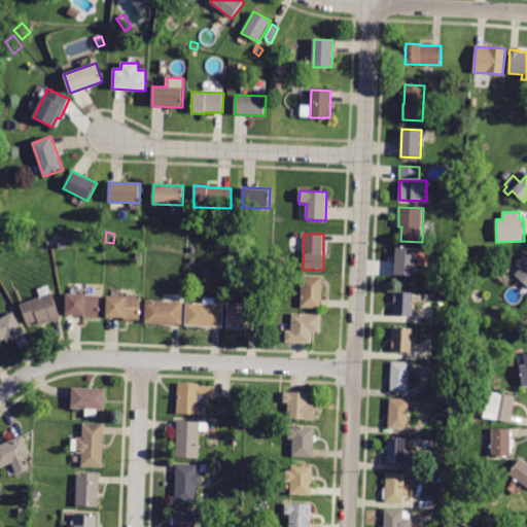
[(396,247),(416,248),(415,276),(395,275),(396,247)]
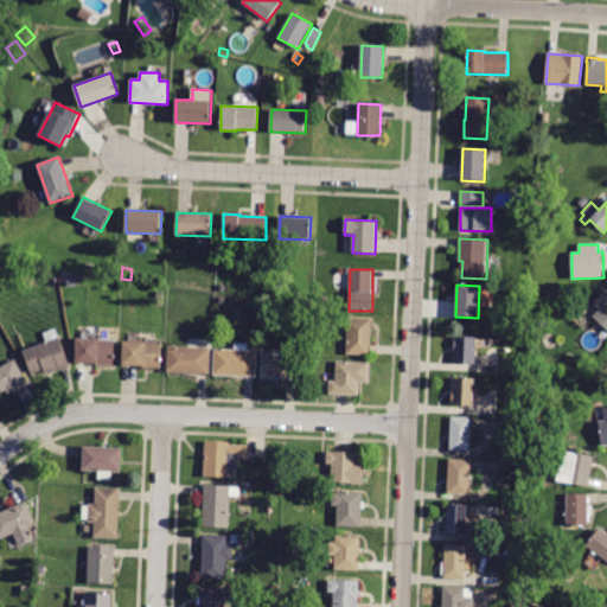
[(165,301),(155,299),(158,289),(167,291),(165,301)]
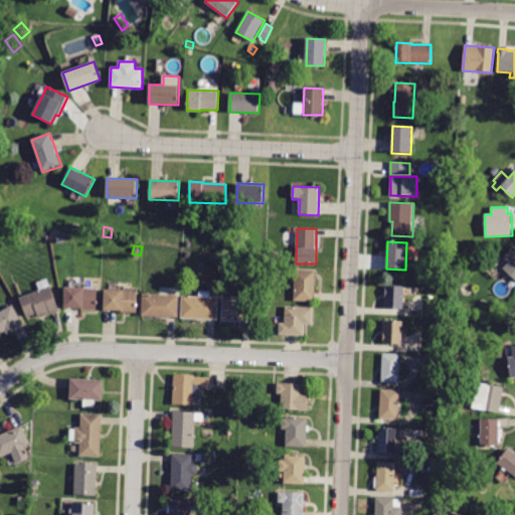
[(514,279),(503,269),(508,264),(503,260),(514,247),(514,279)]
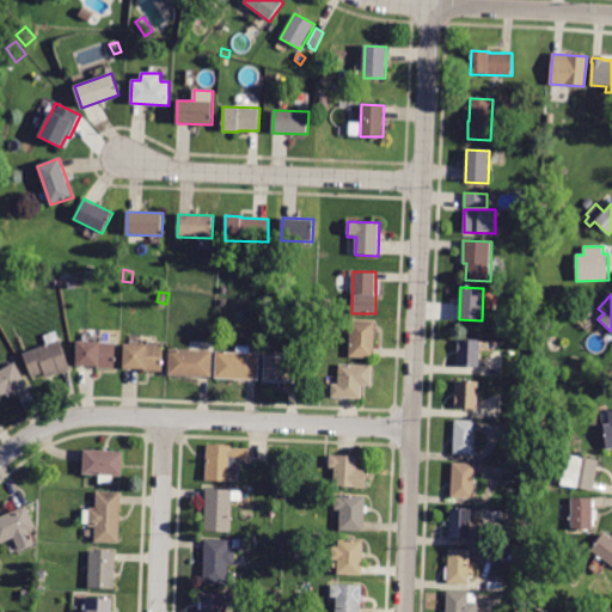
[(350,320),(375,322),(374,359),(349,357),(350,320)]
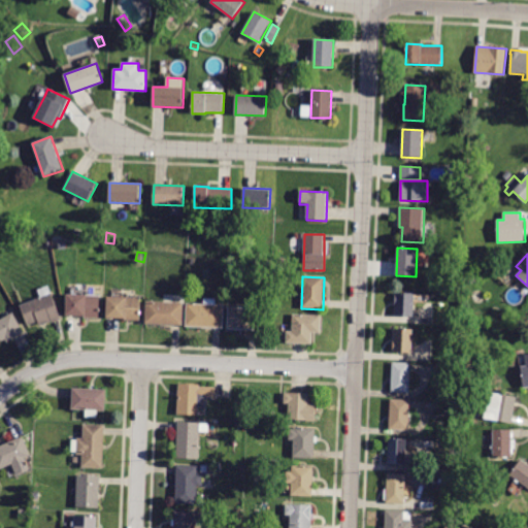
[(40,327),(38,322),(28,326),(21,305),(40,298),(37,290),(48,286),(61,320),(40,327)]
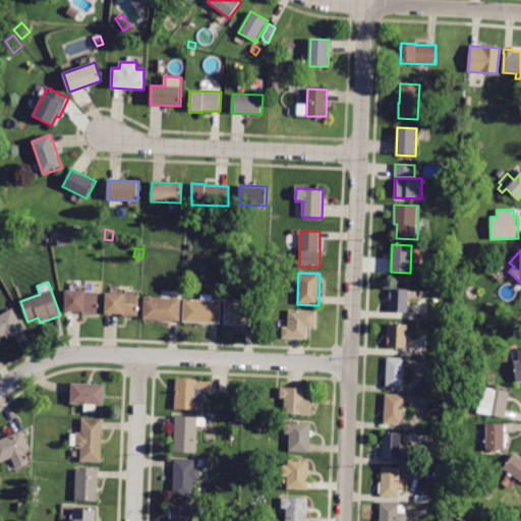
[(408,312),(389,312),(390,289),(409,290),(408,312)]
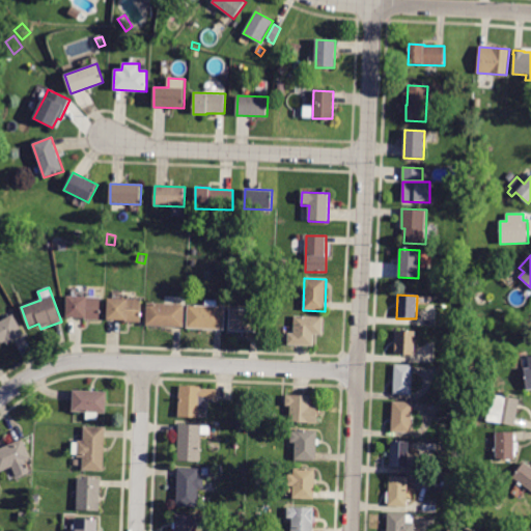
[(66,317),(67,296),(101,298),(100,320),(85,319),(85,318),(66,317)]
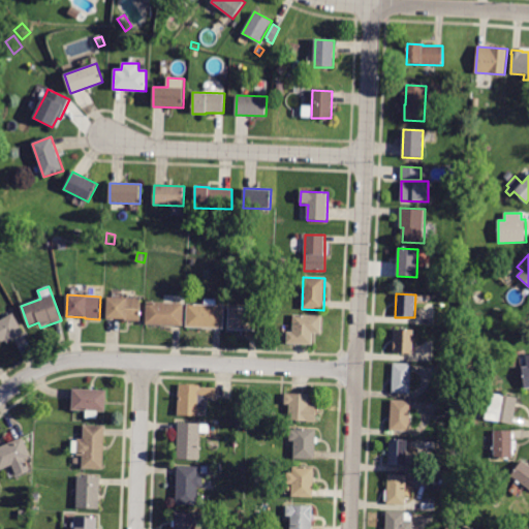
[(139,321),(125,321),(125,319),(106,318),(107,298),(141,299),(139,321)]
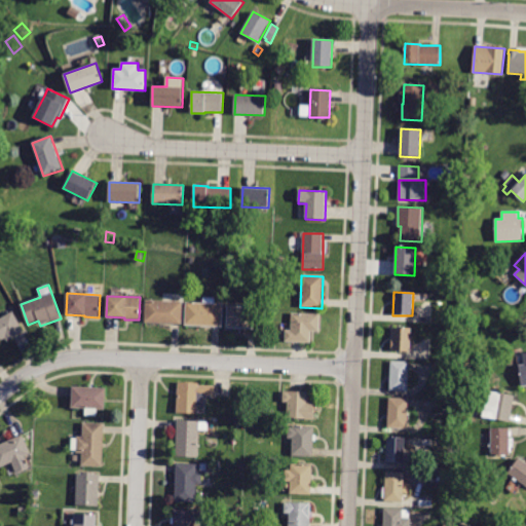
[(145,323),(146,300),(183,301),(182,325),(145,323)]
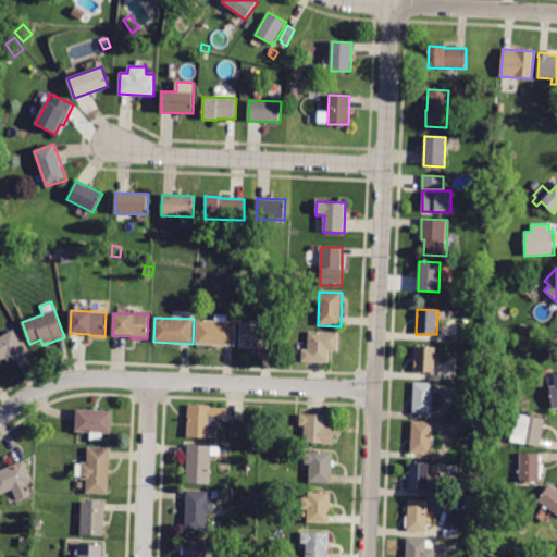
[(196,344),(197,320),(236,322),(235,346),(196,344)]
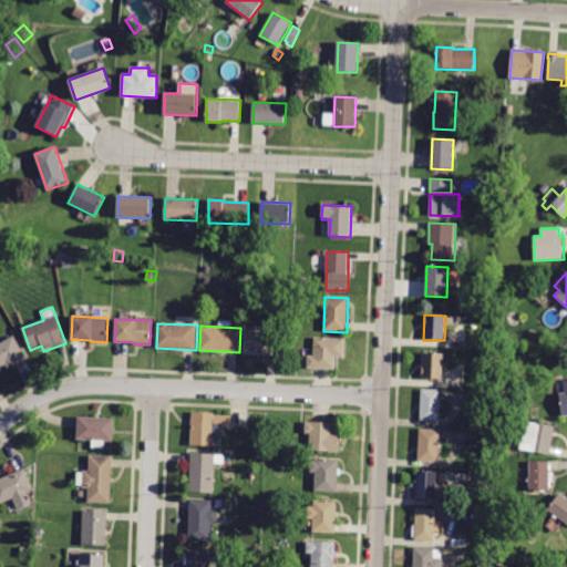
[(245,353),(246,330),(279,331),(279,354),(245,353)]
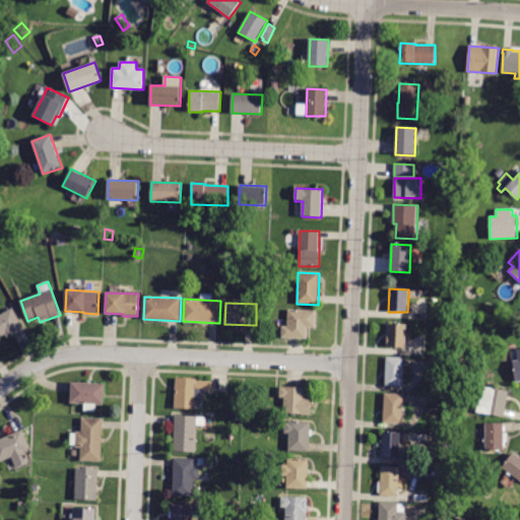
[(7,337),(5,334),(0,337),(0,315),(12,308),(24,327),(7,337)]
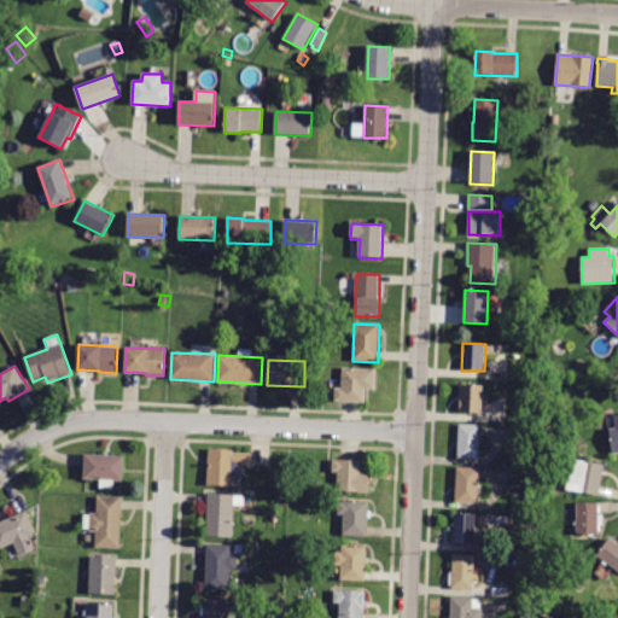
[(343,368),(377,369),(375,390),(366,389),(365,402),(336,401),(336,388),(342,388),(343,368)]
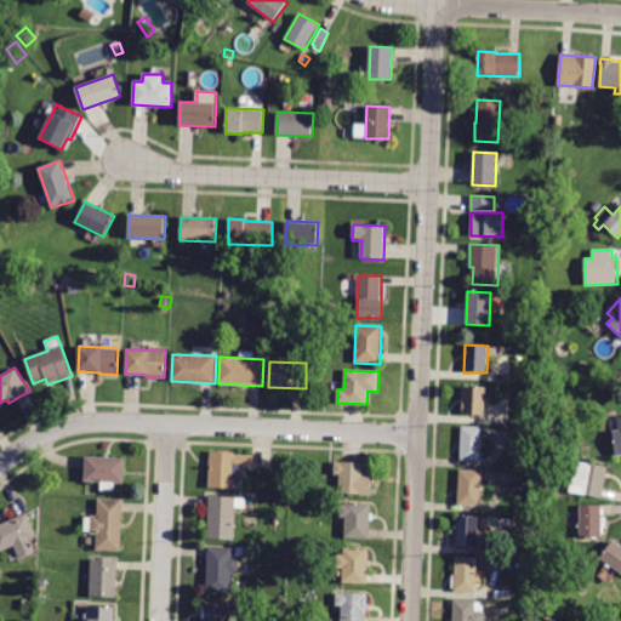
[(484,415),(462,414),(463,387),(485,388),(484,415)]
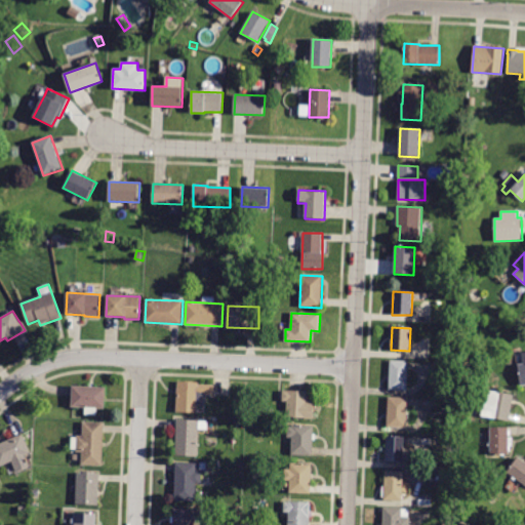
[(390,390),(391,361),(408,361),(407,391),(390,390)]
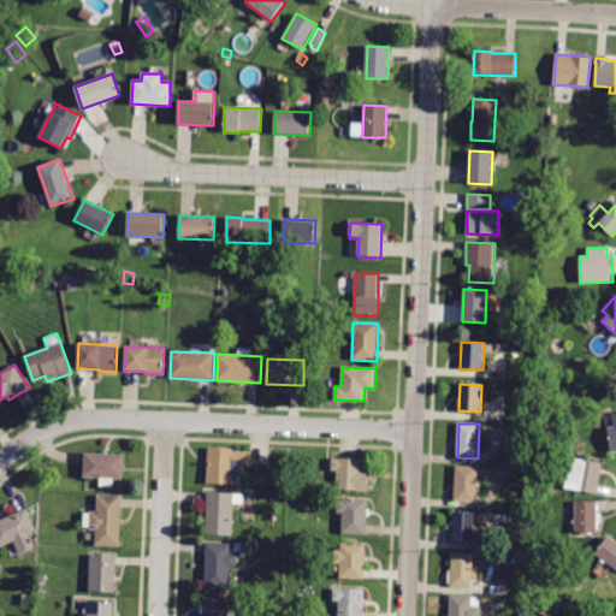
[(207,463),(208,448),(234,449),(232,451),(252,452),(252,465),(242,463),(241,477),(231,475),(231,485),(207,484),(207,463)]
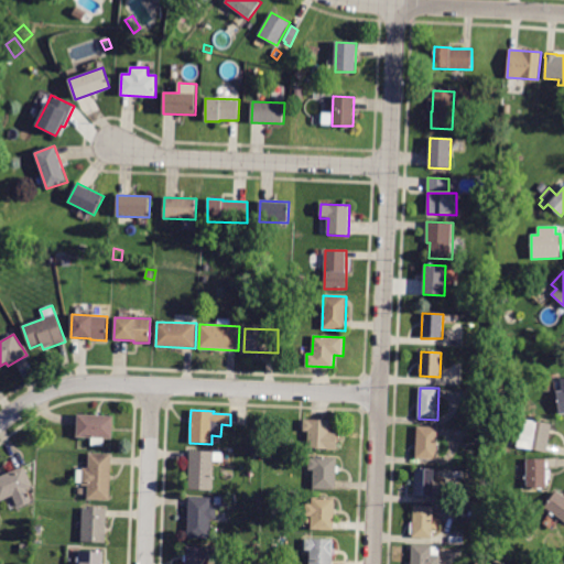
[(77,427),(77,415),(112,416),(112,438),(76,437),(77,427)]
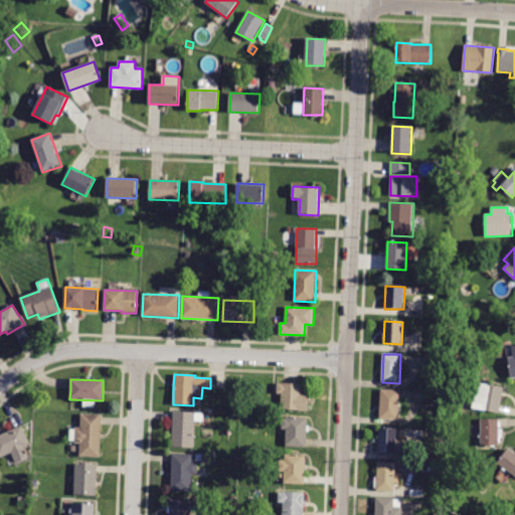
[(476,383),(476,382),(503,387),(499,413),(472,408),(476,383)]
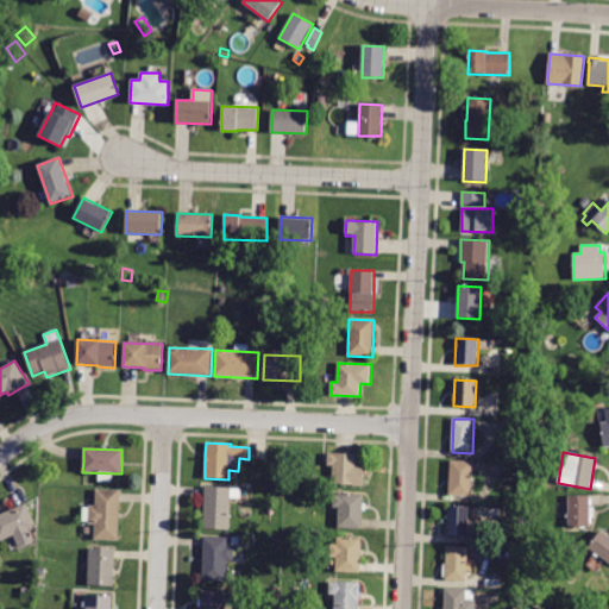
[(328,456),(328,453),(333,454),(333,453),(357,454),(356,466),(364,468),(363,487),(353,487),(353,484),(333,484),(333,465),(328,465),(328,456)]
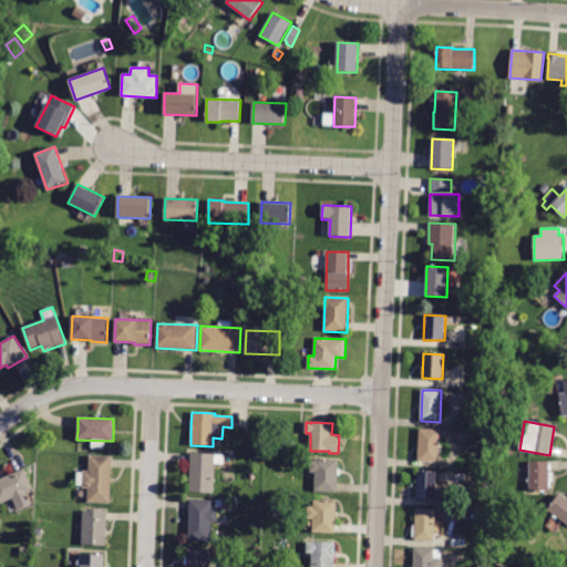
[(440,463),(418,462),(420,429),(441,430),(440,463)]
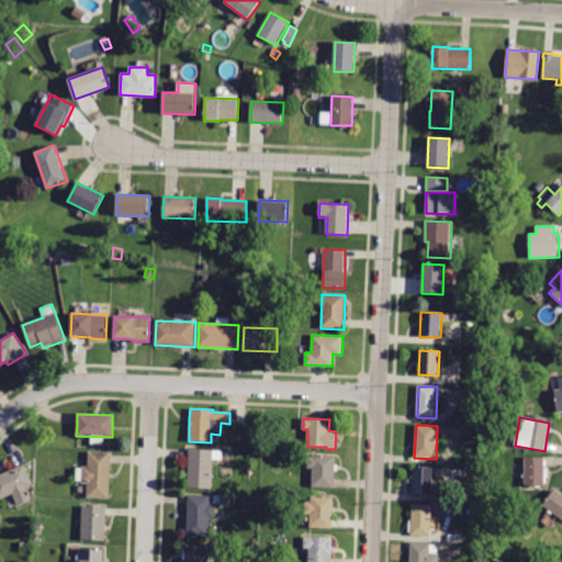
[(255,447),(255,438),(263,438),(263,447),(255,447)]
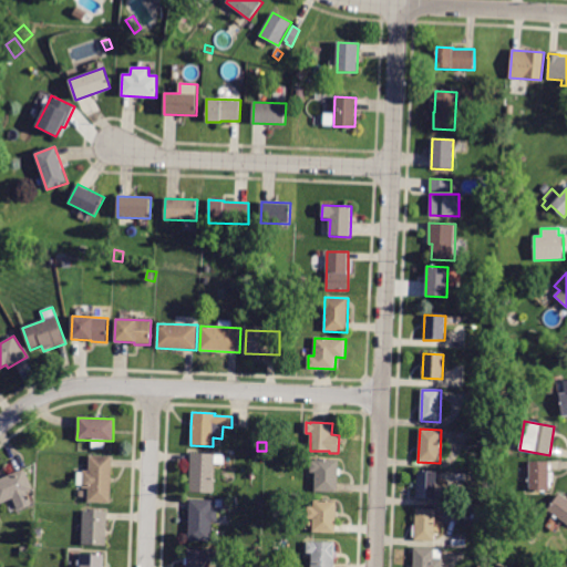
[(278,452),(268,452),(269,443),(279,444),(278,452)]
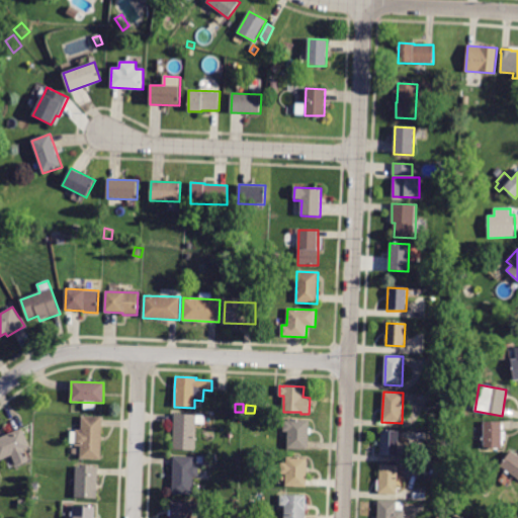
[(174,415),(174,414),(196,415),(195,450),(173,449),(174,415)]
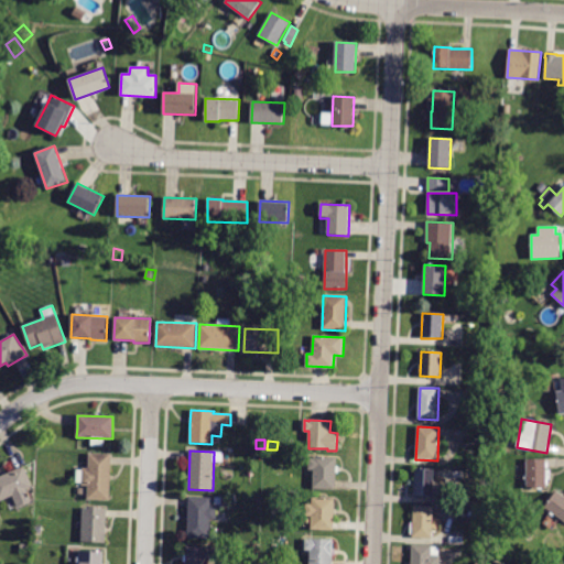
[(111,465),(110,501),(87,500),(88,486),(82,486),(83,468),(88,468),(89,454),(111,455),(111,465)]
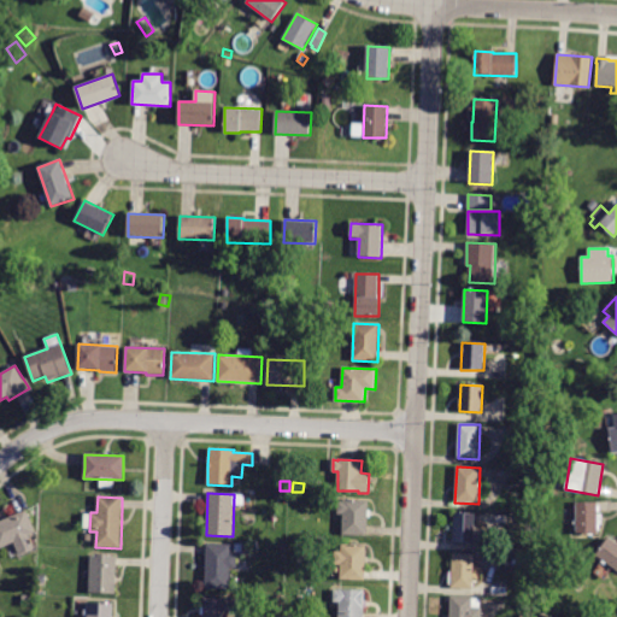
[(366,535),(366,536),(342,535),(344,515),(338,513),(338,501),(344,501),(344,500),(369,501),(366,535)]
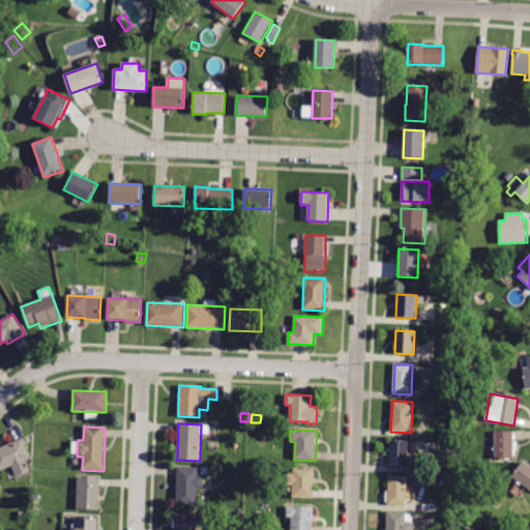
[(513,432),(513,459),(495,459),(495,432),(513,432)]
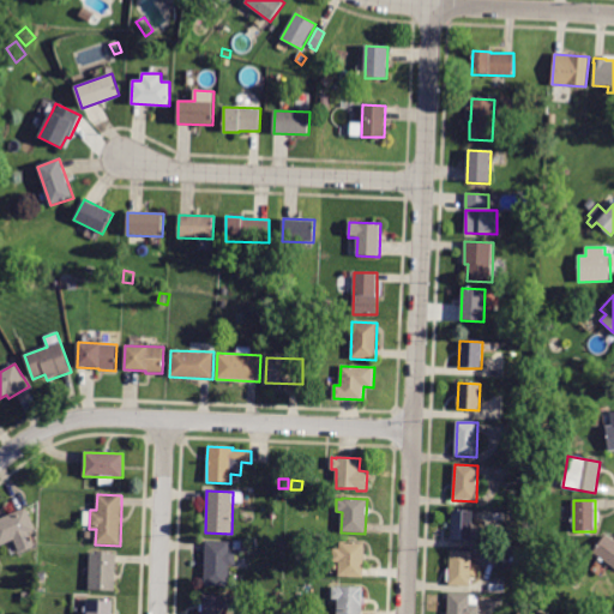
[(0,519),(25,509),(36,530),(29,533),(35,546),(20,553),(14,540),(0,546),(0,519)]
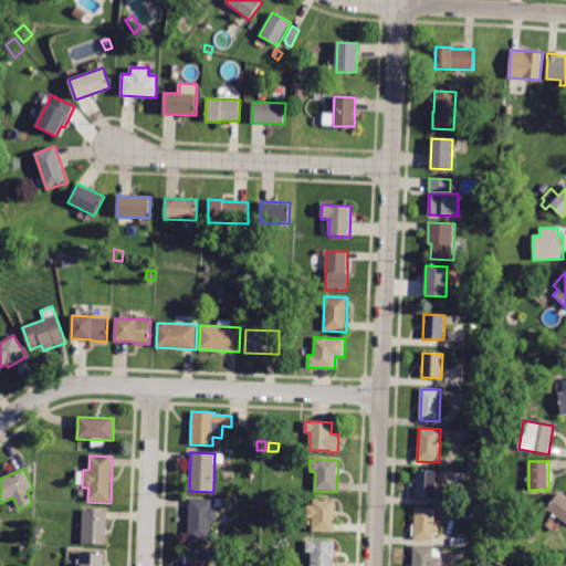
[(436,499),(416,499),(416,471),(437,471),(436,499)]
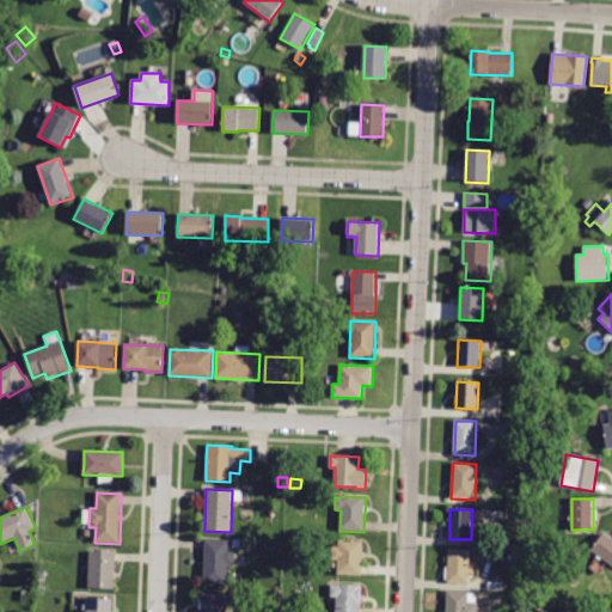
[(611,565),(592,551),(604,533),(611,539),(611,565)]
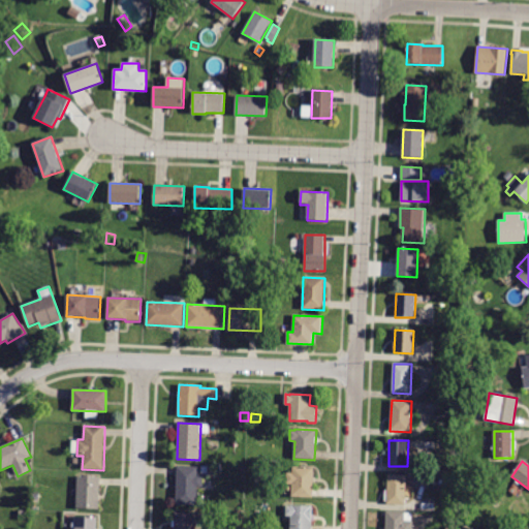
[(177,468),(177,466),(198,467),(197,475),(204,475),(203,488),(197,488),(196,505),(176,504),(177,468)]
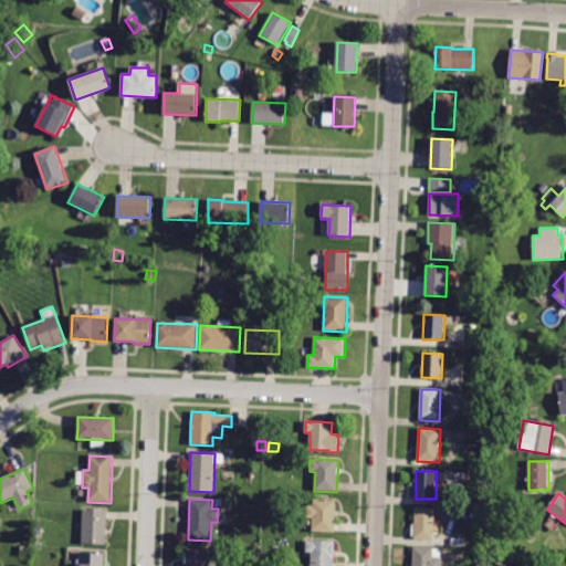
[(335,531),(335,532),(312,532),(312,519),(306,517),(307,505),(313,505),(313,500),(336,500),(335,531)]
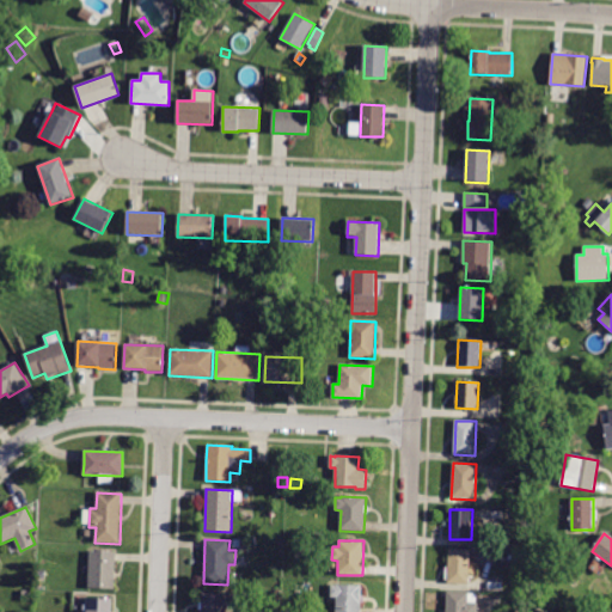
[(469,585),(447,583),(450,549),(471,550),(469,585)]
